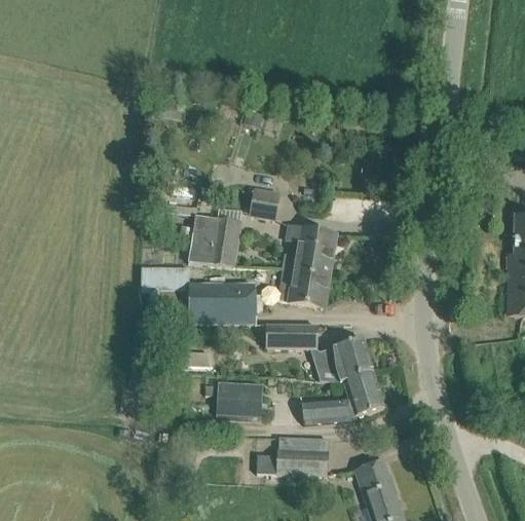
[(253,187),(248,215),(275,220),(280,192),(253,187)]
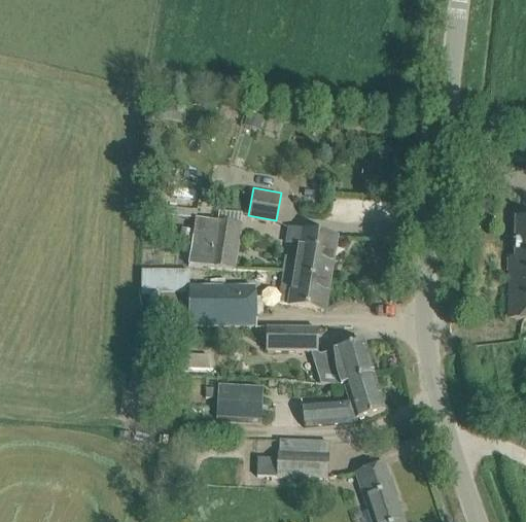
[(195,214),(186,264),(234,268),(241,220),(195,214)]
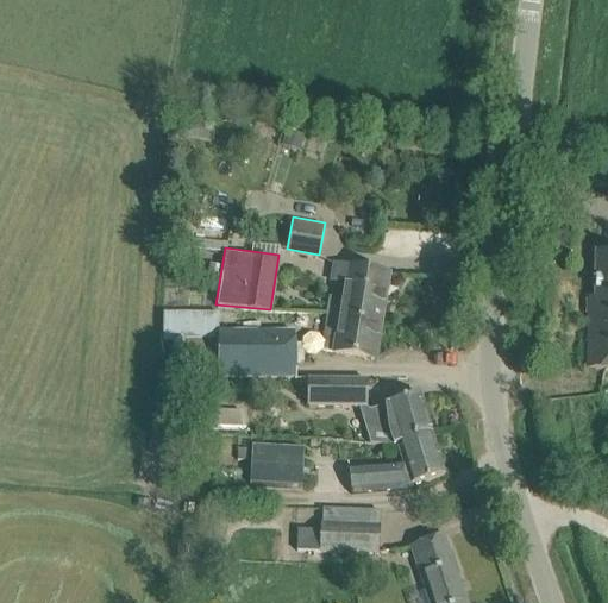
[(607,247),(594,249),(593,293),(588,293),(587,365),(607,364),(607,247)]
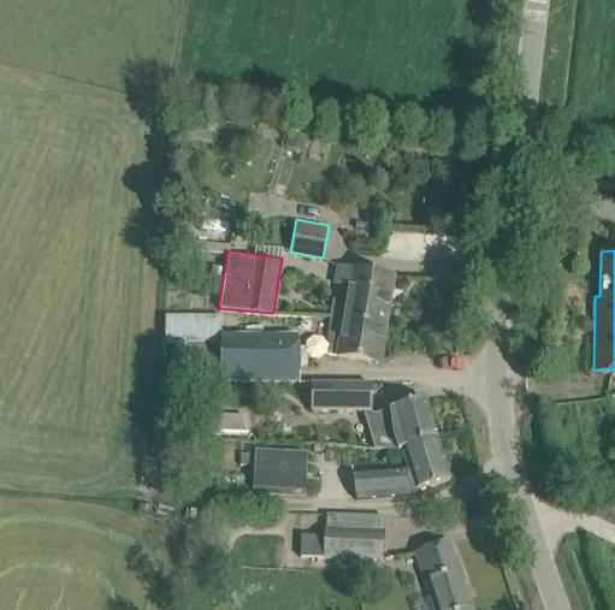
[(342,319),(343,317),(382,323),(390,273),(335,264),(332,282),(347,284),(344,298),(333,296),(330,318),(342,319)]
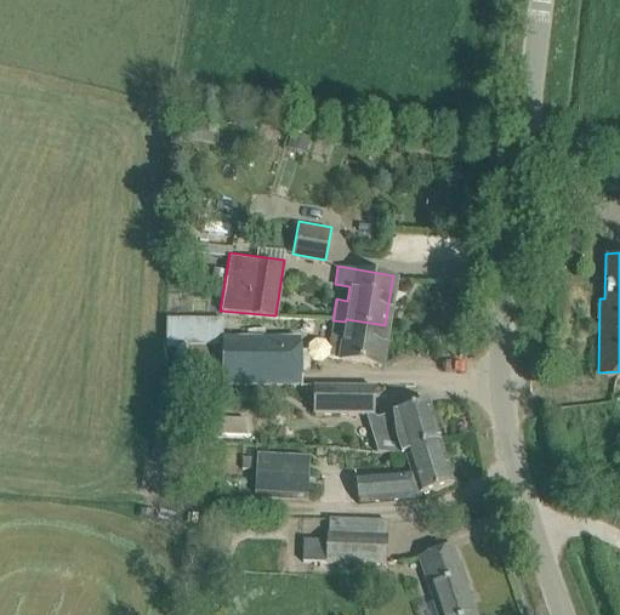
[(164,343),(222,343),(222,315),(164,315),(164,343)]
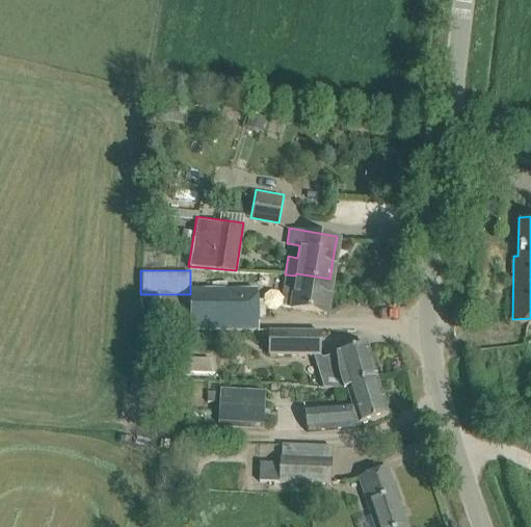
[(280,301),(325,310),(329,279),(296,273),(295,275),(285,274),(280,301)]
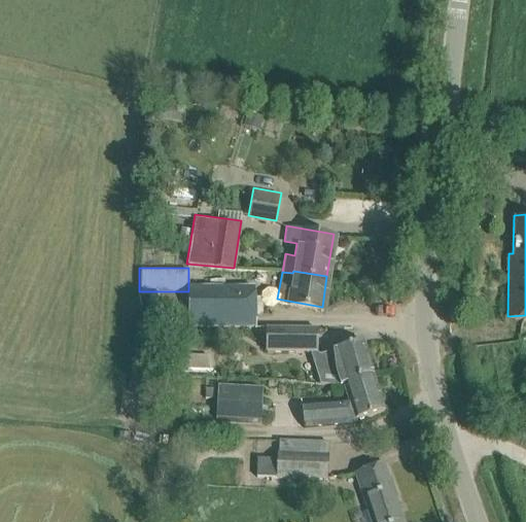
[(254,291),(188,291),(188,326),(254,326),(254,291)]
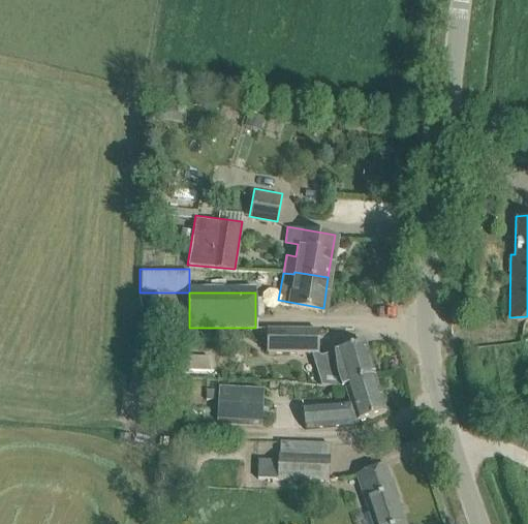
[(268,326),(267,350),(318,350),(318,326),(268,326)]
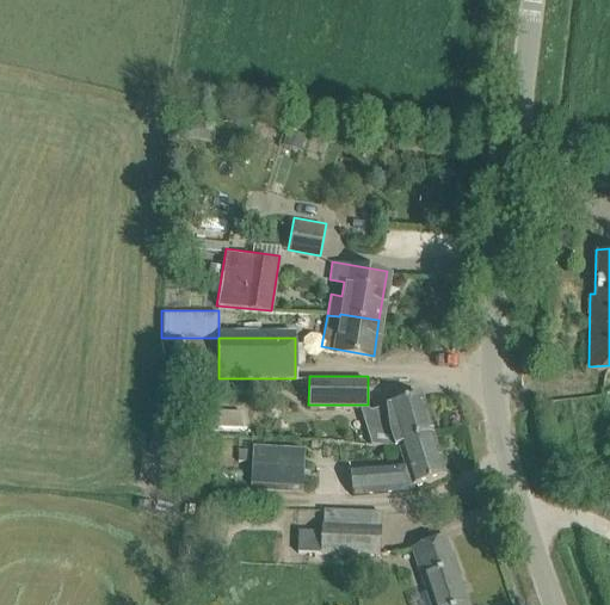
[(393,443),(401,440),(431,430),(419,393),(384,405),(362,412),(370,440),(393,443)]
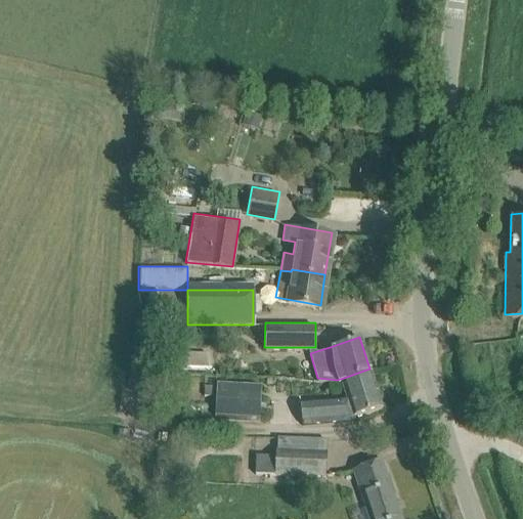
[(381,405),(369,369),(344,378),(349,393),(300,400),(302,422),(353,417),(352,415),(381,405)]
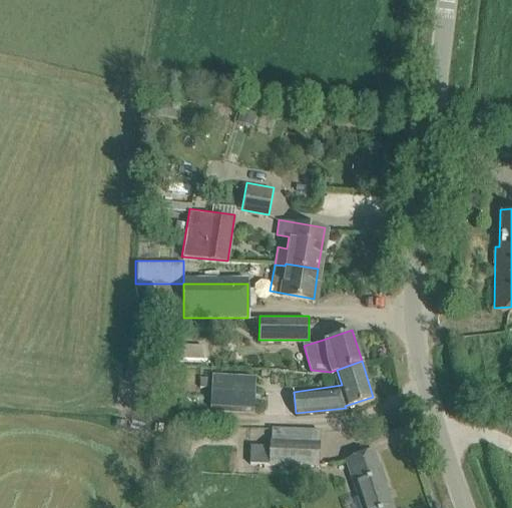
[(211,373),(210,407),(253,409),(254,375),(211,373)]
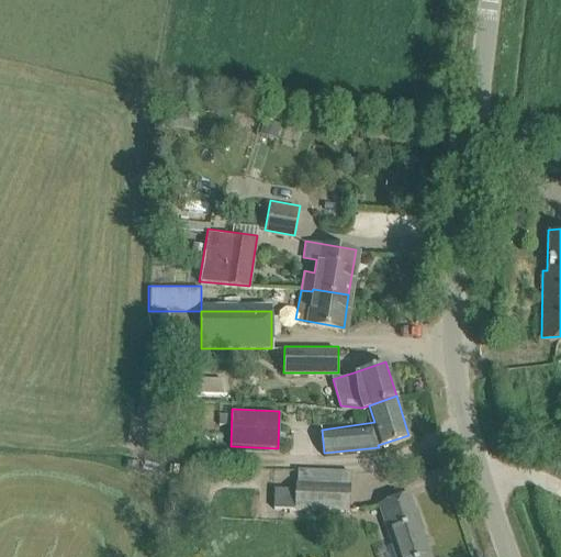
[(295,479),(294,508),(350,511),(351,482),(295,479)]
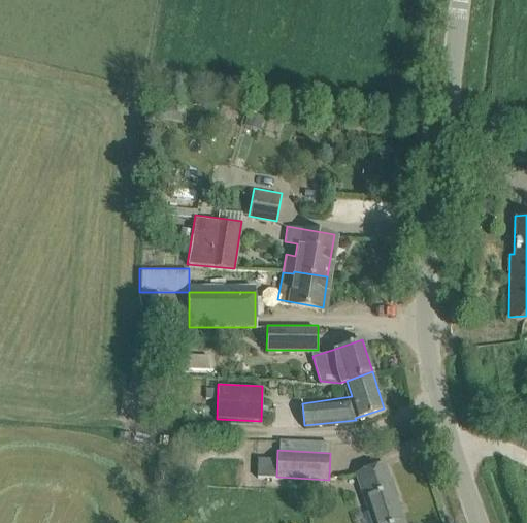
[(404,522),(384,461),(356,471),(373,522),(404,522)]
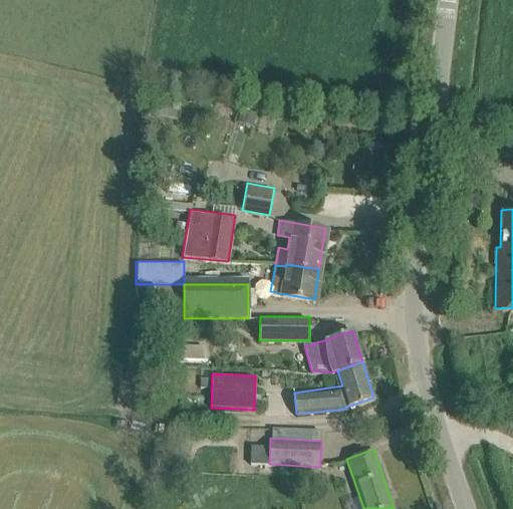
All buildings are outlined.
